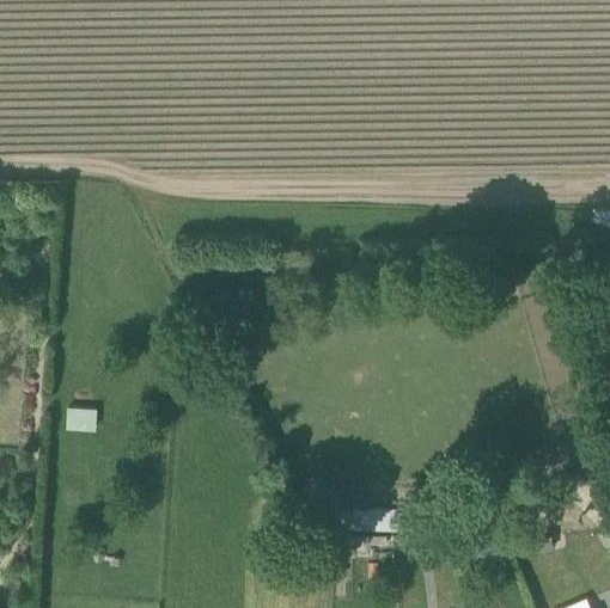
[(67,407),(66,430),(97,431),(97,409),(67,407)]
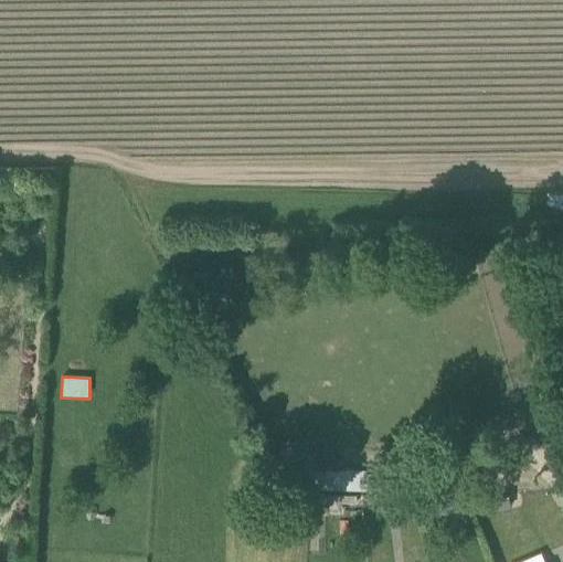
[(287,472),(286,489),(310,490),(310,472),(287,472)]
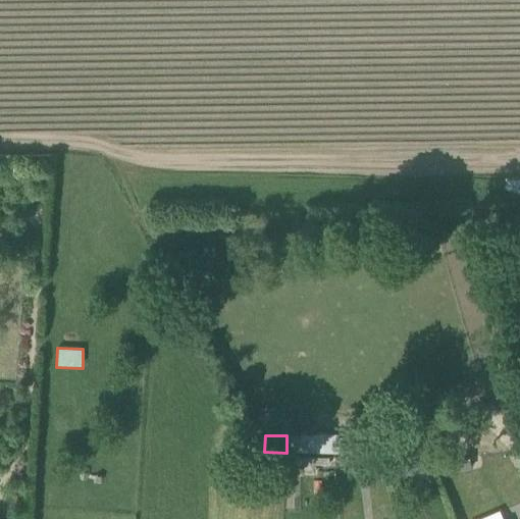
[(440,476),(470,469),(467,457),(438,464),(440,476)]
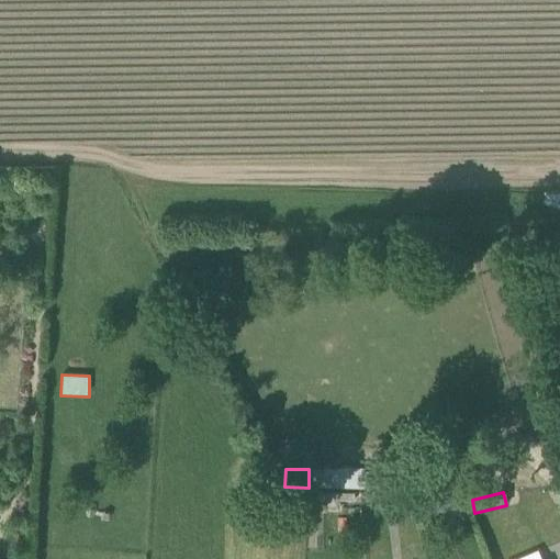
[(353,494),(308,495),(306,513),(322,513),(322,502),(353,502),(353,494)]
